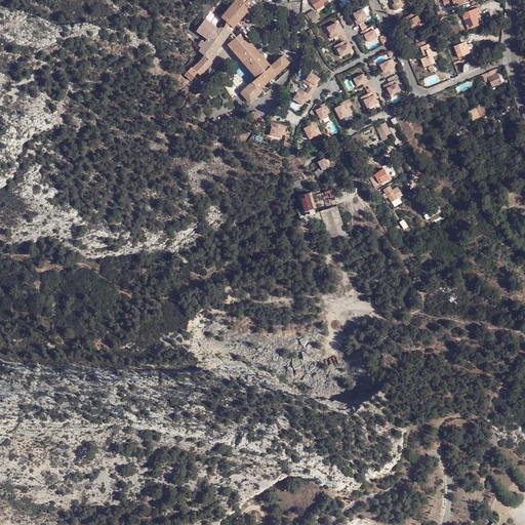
[(237,0),(223,16),(224,18),(218,29),(216,27),(205,18),(197,31),(208,39),(205,42),(204,41),(202,41),(199,45),(200,46),(202,47),(200,50),(205,55),(200,62),(195,65),(193,68),(192,68),(189,71),(187,68),(190,65),(193,58),(191,58),(189,63),(184,69),(187,72),(185,75),(191,80),(198,73),(201,75),(204,72),(207,70),(214,59),(218,48),(227,37),(235,27),(252,8),(250,6),(255,1),(254,0),(237,0)]
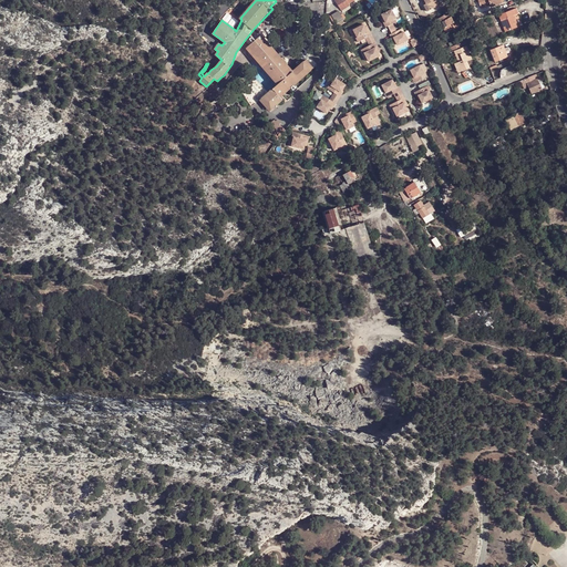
[(356,0),(337,0),(336,1),(342,11),(350,6),(350,4),(356,0)]
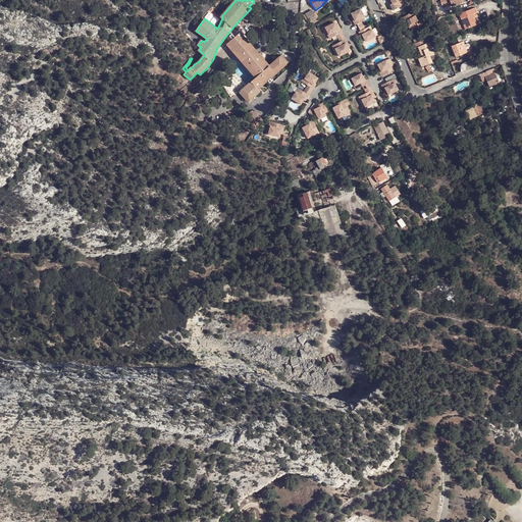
[(389,0),(393,4),(390,5),(394,11),(404,6),(403,5),(400,0),(389,0)]
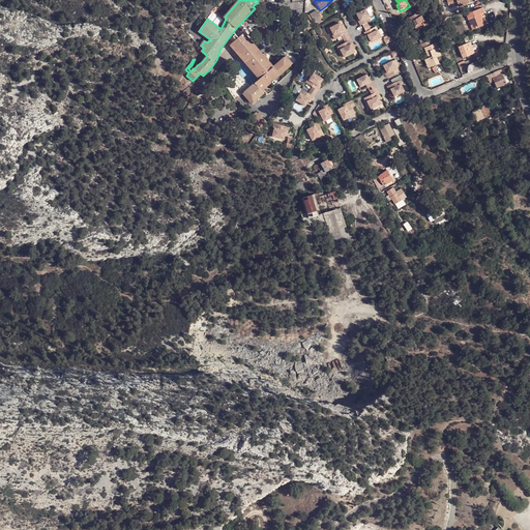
[(443,0),(447,10),(455,7),(457,8),(469,4),(467,0),(443,0)]
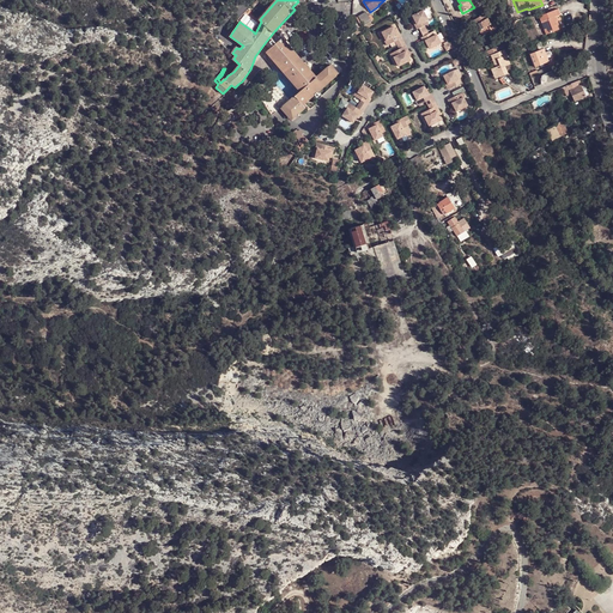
[(558,10),(539,17),(544,29),(547,36),(560,30),(556,17),(560,16),(558,10)]
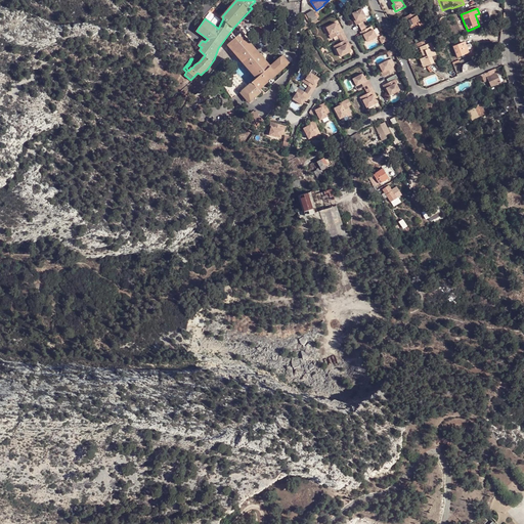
[(318,18),(313,9),(305,15),(309,24),(318,18)]
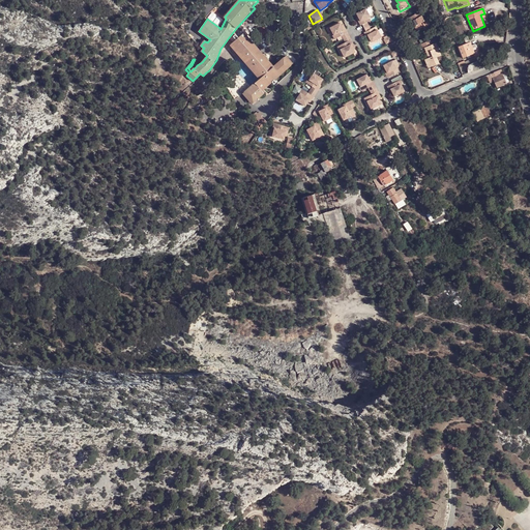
[(370,17),(365,9),(356,13),(358,18),(362,25),(370,21),(367,18),(370,17)]
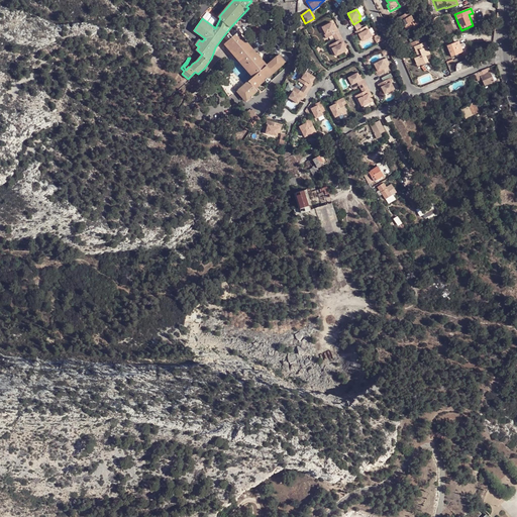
[(473,25),(477,23),(473,13),(469,14),(473,25)]
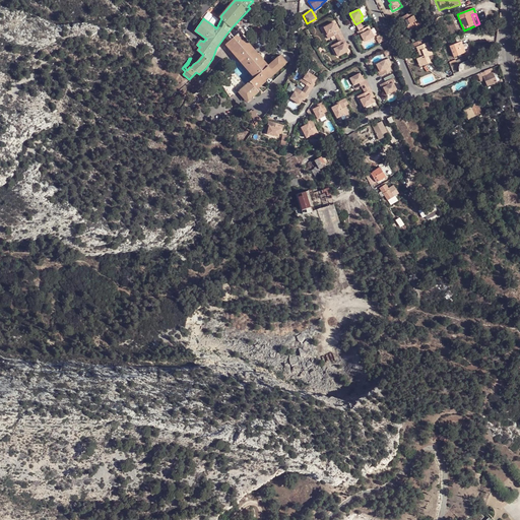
[(406,19),(400,23),(404,29),(406,28),(408,31),(407,33),(410,36),(416,30),(417,31),(421,28),(417,24),(419,23),(413,15),(410,18),(409,16),(405,19),(406,19)]
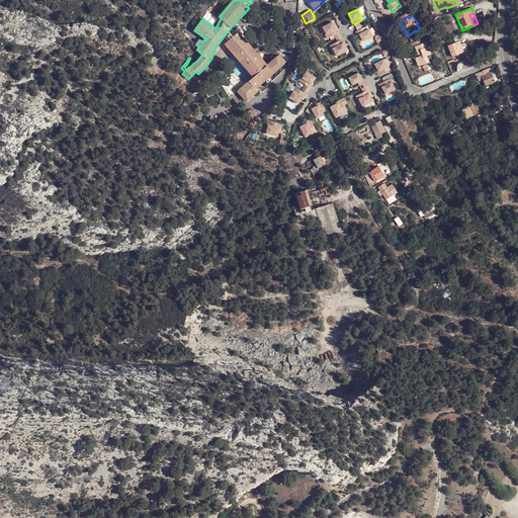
[(332,22),(322,27),(326,34),(325,34),(327,38),(333,34),(339,31),(337,27),(336,28),(334,25),(332,22)]
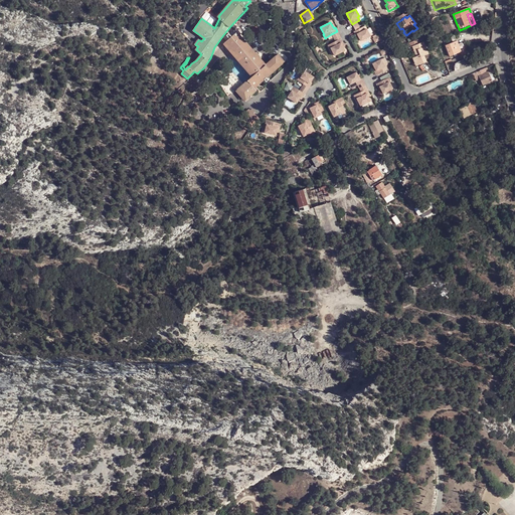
[(266,79),(268,77),(285,62),(278,54),(267,64),(262,58),(261,59),(255,53),(256,52),(238,31),(236,33),(230,26),(222,36),(227,41),(223,44),(252,77),(237,91),(245,100),(256,91),(254,89),(256,88),(266,79)]
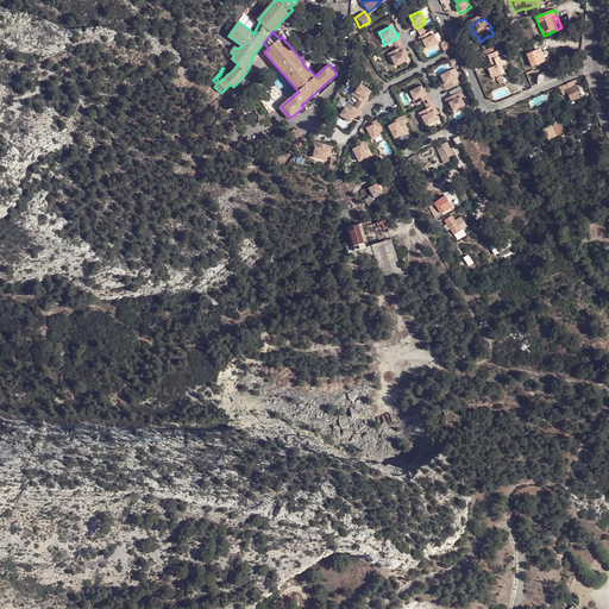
[(428,32),(420,37),(425,45),(426,49),(438,43),(433,35),(431,36),(428,32)]
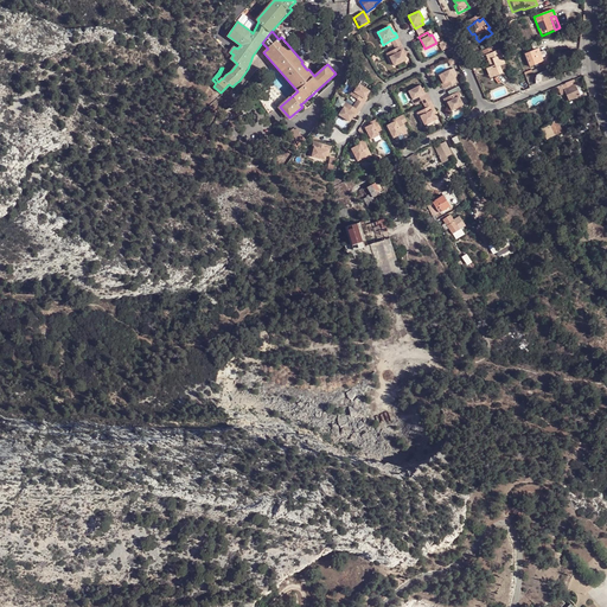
[(404,50),(402,45),(395,49),(387,53),(388,58),(390,57),(395,65),(407,59),(404,55),(402,50),(404,50)]
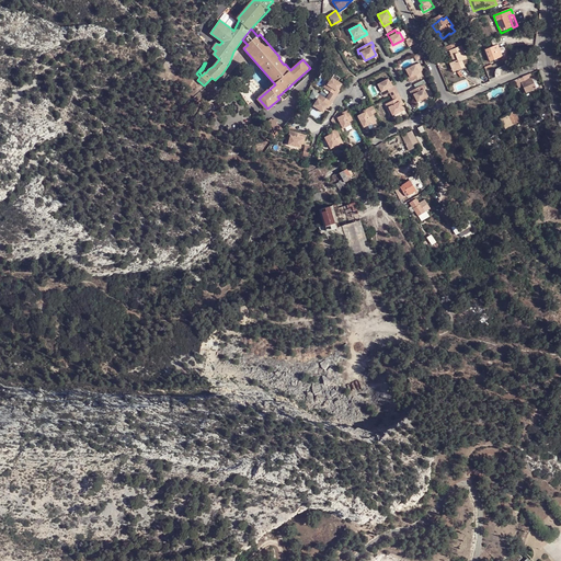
[(457,43),(444,48),(445,53),(449,50),(458,47),(457,43)]
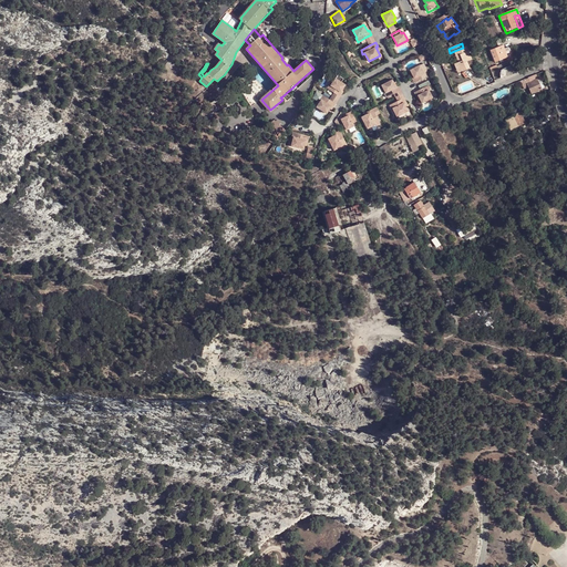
[(502,45),(492,51),(497,62),(508,57),(507,53),(511,52),(509,48),(504,50),(502,45)]
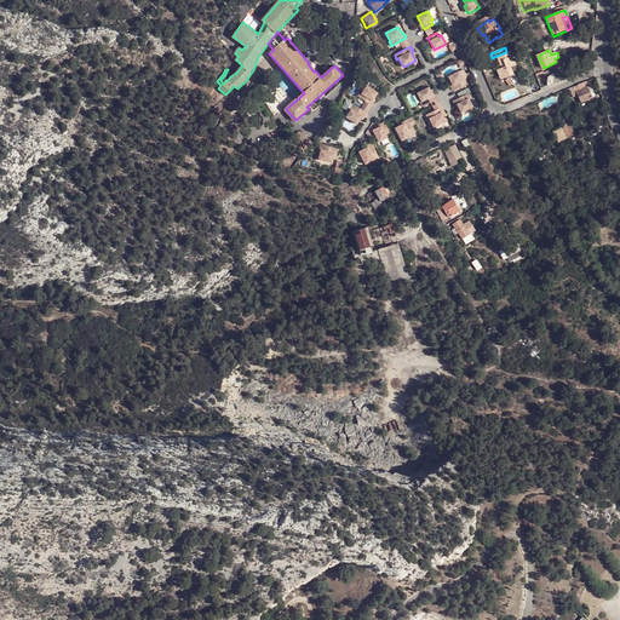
[(506,52),(497,56),(500,65),(503,64),(504,68),(497,70),(498,74),(503,73),(504,78),(514,74),(511,67),(516,64),(511,51),(506,52)]
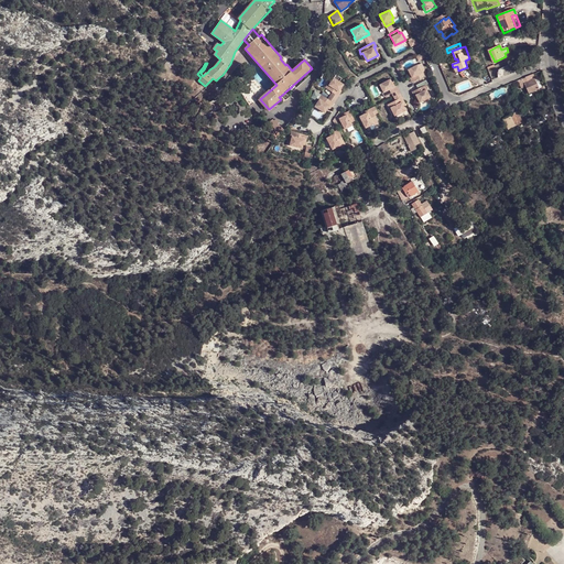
[(498,71),(498,72),(498,78),(503,77),(516,73),(512,64),(499,69),(498,71)]
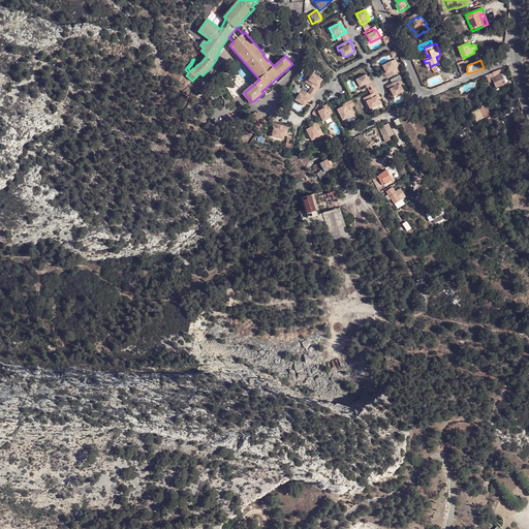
[(392,61),(382,66),(384,69),(387,76),(401,70),(397,64),(394,65),(392,61)]
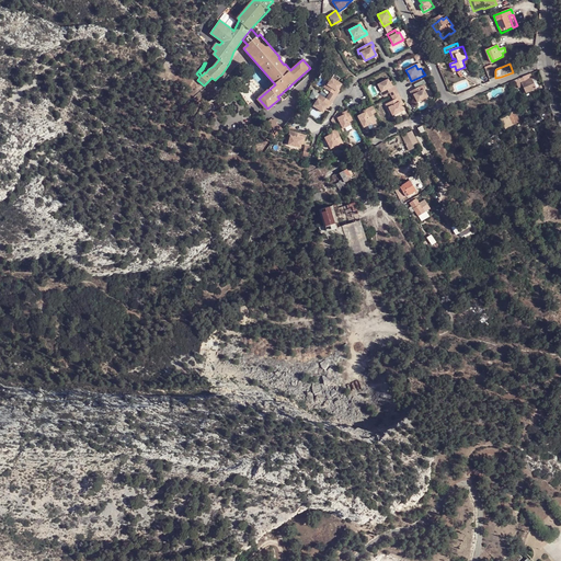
[(341,84),(332,78),(327,84),(325,83),(323,88),(330,92),(336,95),(339,92),(336,91),(340,87),(341,84)]
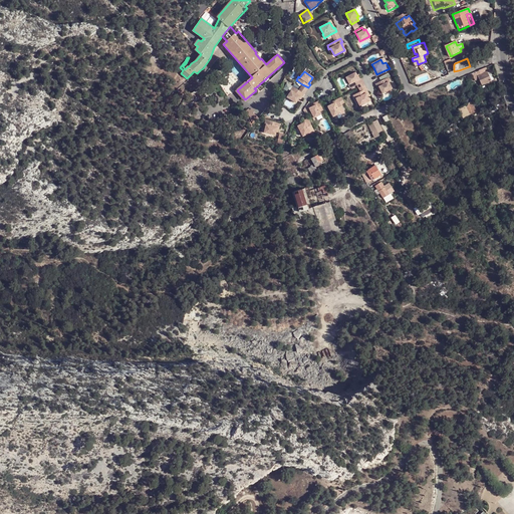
[(493,78),(490,71),(483,73),(481,74),(485,80),(493,78)]
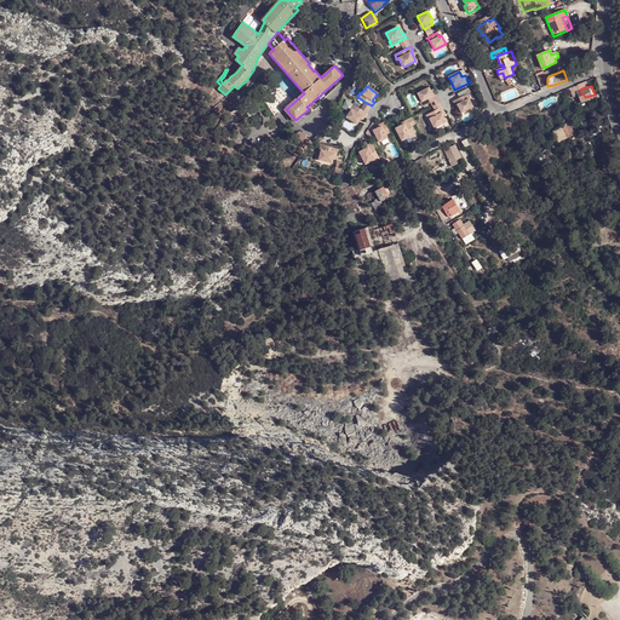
[(429,87),(417,93),(422,102),(419,102),(422,107),(430,103),(437,99),(435,95),(432,96),(429,87)]
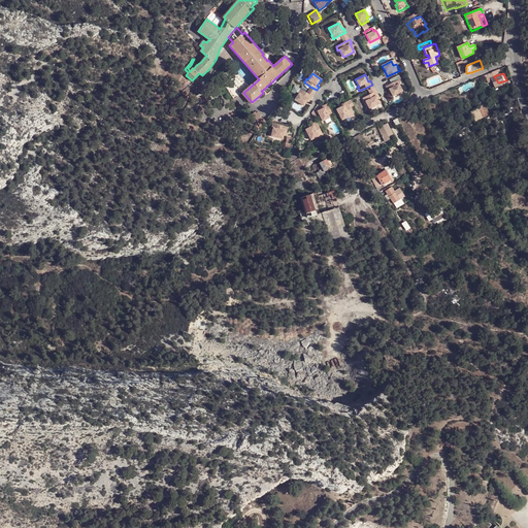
[(398,79),(386,87),(387,90),(389,90),(391,94),(393,96),(402,91),(399,85),(400,84),(398,79)]
